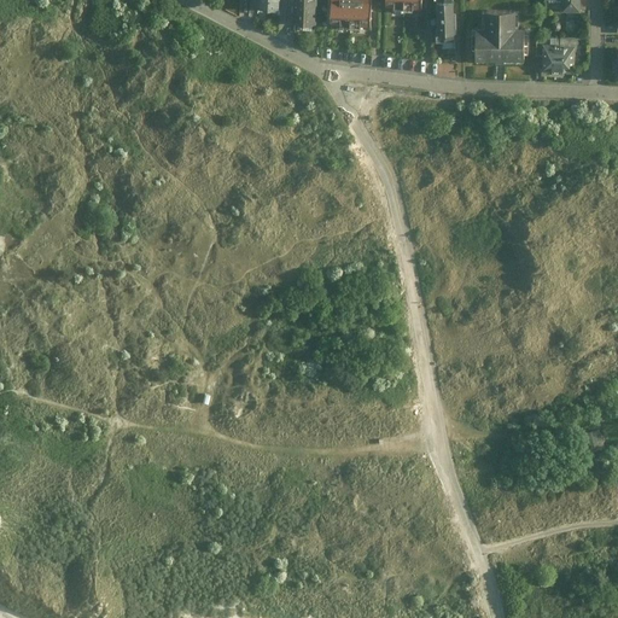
[(258,0),(258,15),(281,15),(280,0),(258,0)]
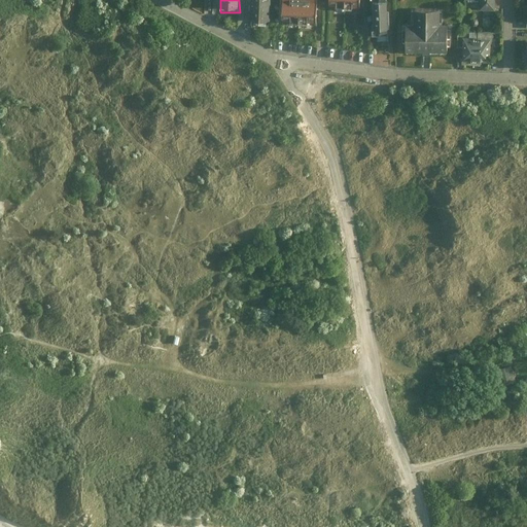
[(273,0),(252,0),(253,19),(273,20),(273,0)]
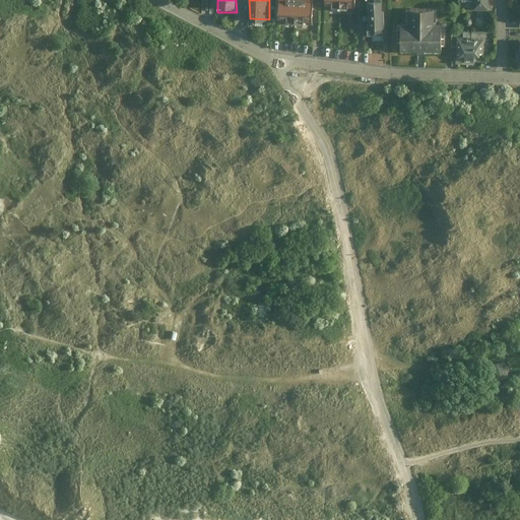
[(385,0),(366,0),(368,34),(368,41),(379,41),(379,39),(385,39),(385,34),(387,34),(385,0)]
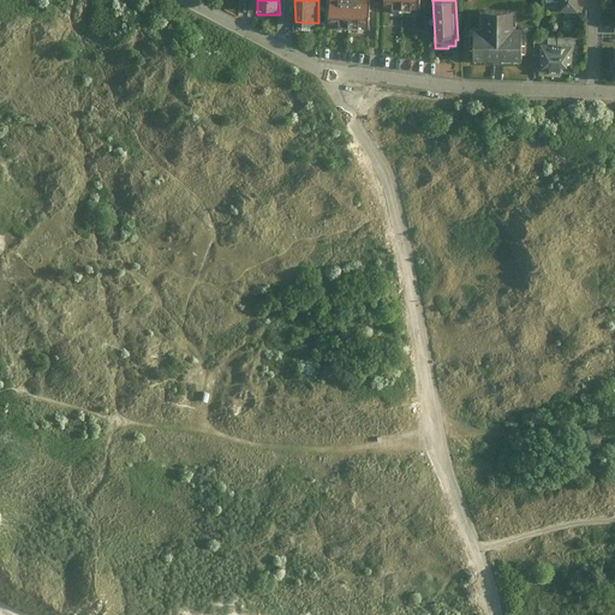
[(541,0),(541,1),(560,1),(560,12),(578,12),(577,0),(541,0)]
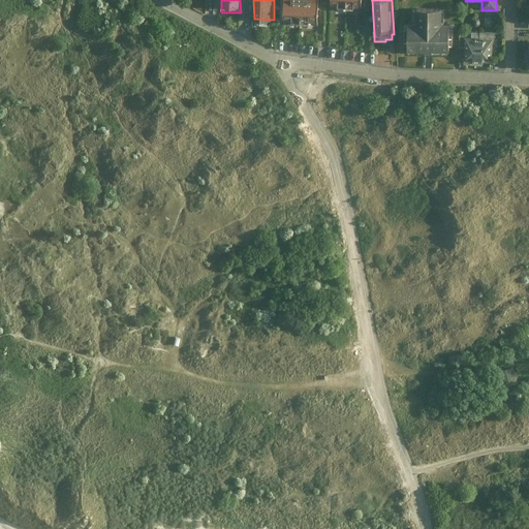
[(283,22),(317,24),(318,3),(284,1),(283,22)]
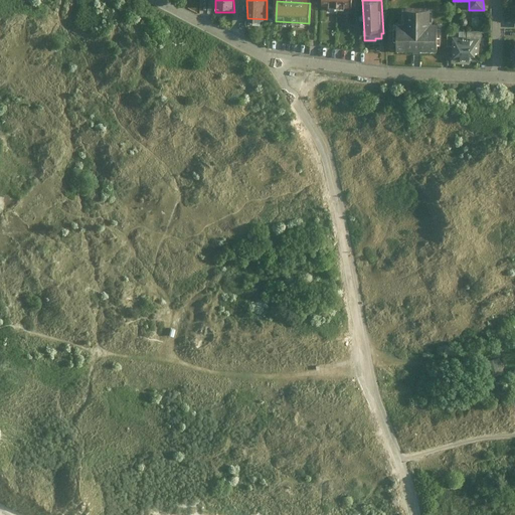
[(396,24),(396,51),(438,50),(438,24),(431,24),(431,9),(403,9),(403,23),(396,24)]
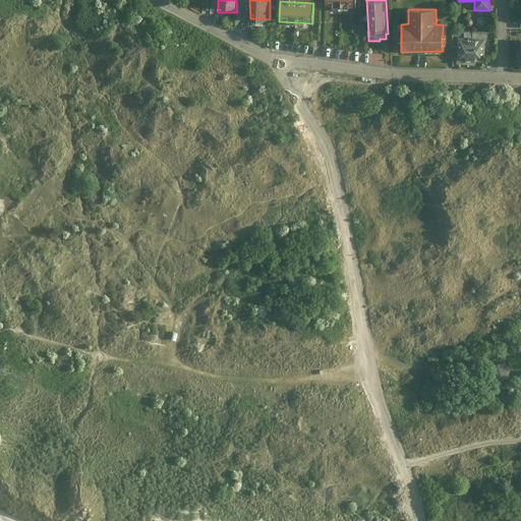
[(475,62),(484,62),(485,39),(458,38),(457,63),(475,64),(475,62)]
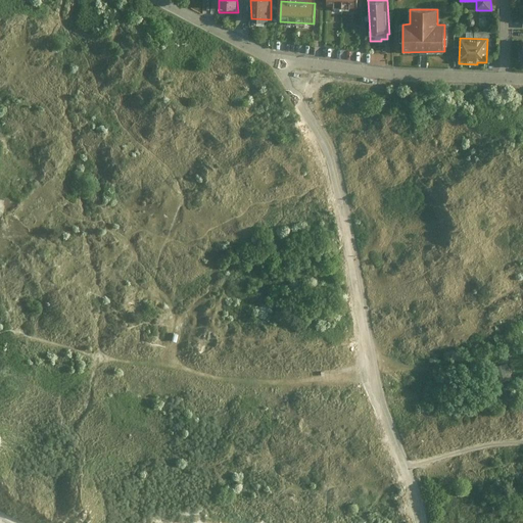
[(510,385),(506,372),(494,375),(498,389),(510,385)]
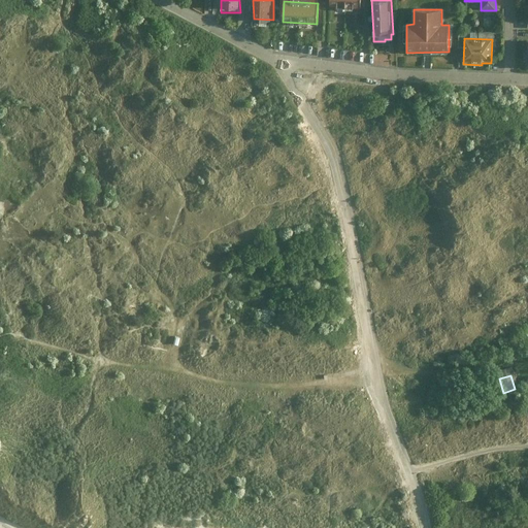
All buildings are outlined.
